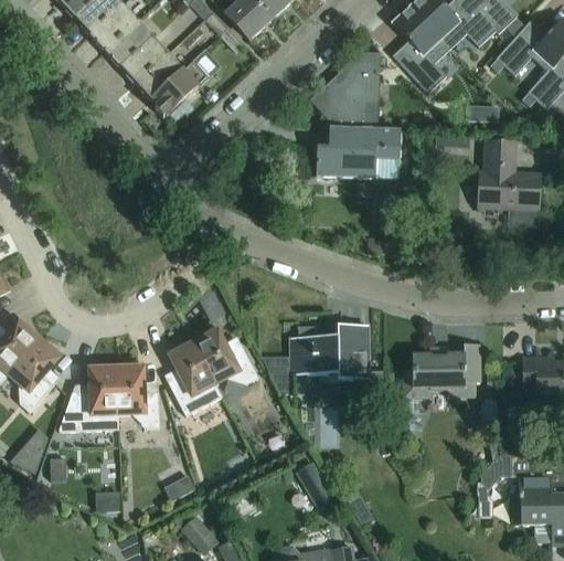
[(76,19),(97,0),(63,0),(61,2),(76,19)]
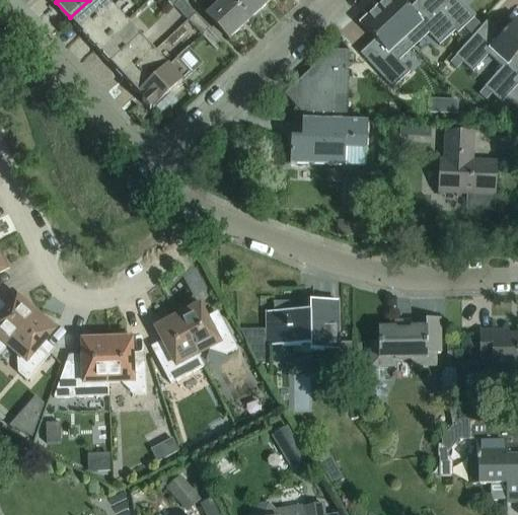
[(83,32),(113,5),(107,0),(89,0),(70,17),(83,32)]
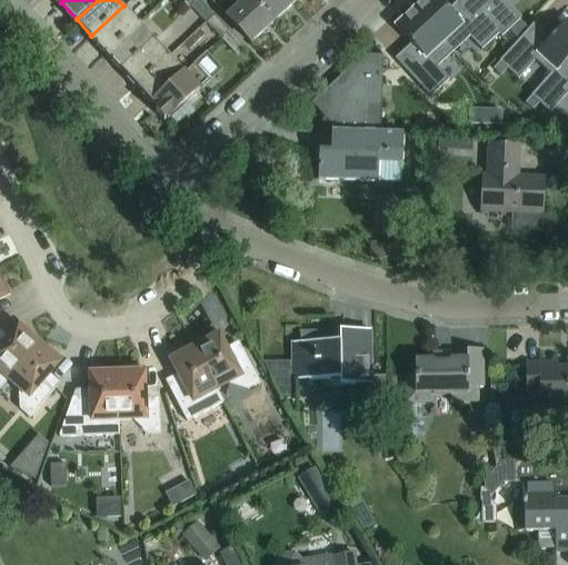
[(207,20),(215,12),(203,0),(196,0),(191,3),(207,20)]
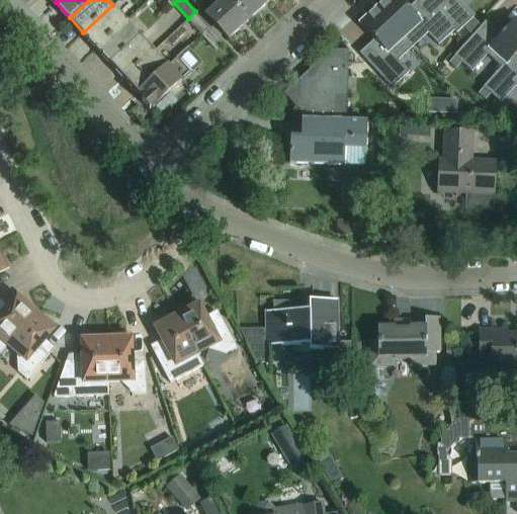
[(219,0),(220,1),(207,12),(216,21),(229,36),(250,16),(235,0),(219,0)]
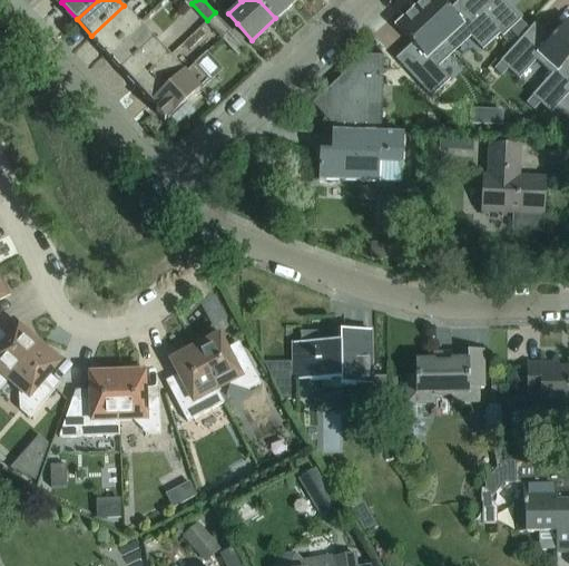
[(258,0),(275,18),(295,0),(258,0)]
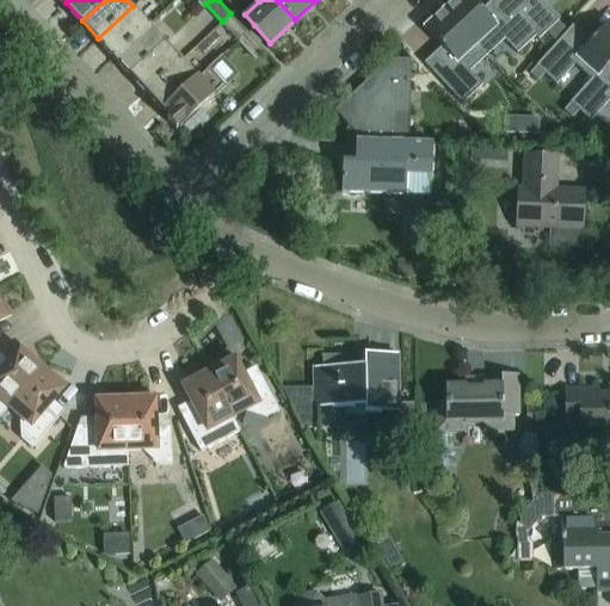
[(450,0),(444,6),(478,41),(476,42),(480,45),(481,45),(498,29),(505,36),(518,50),(536,32),(537,32),(506,0),(490,0),(482,6),(476,0),(450,0)]
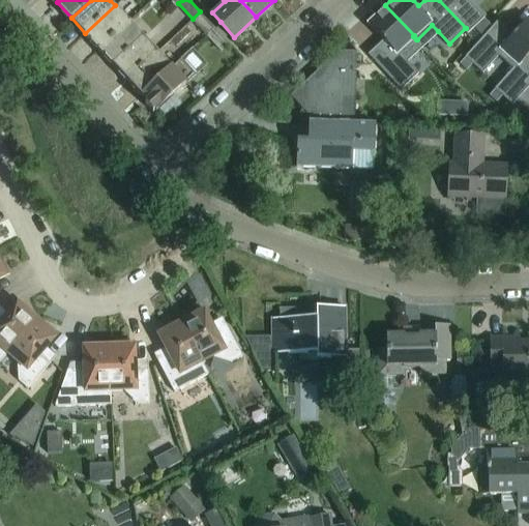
[(439,0),(466,28),(465,28),(467,31),(475,24),(480,30),(489,22),(483,16),(485,16),(470,0),(439,0)]
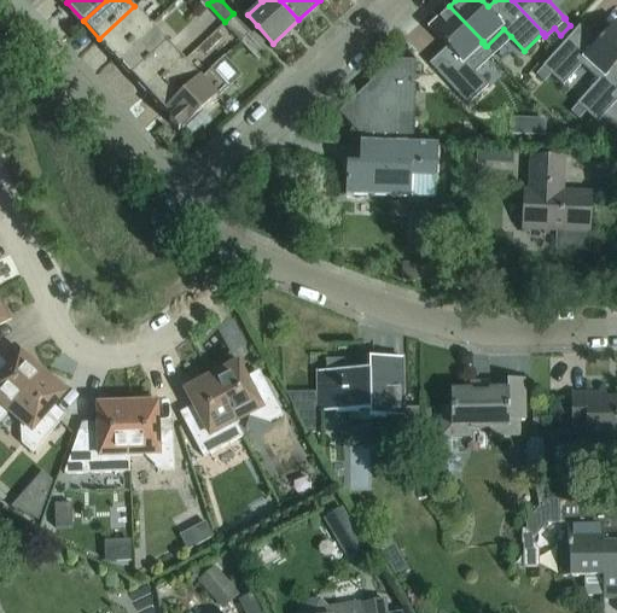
[(116,57),(151,24),(134,6),(99,39),(116,57)]
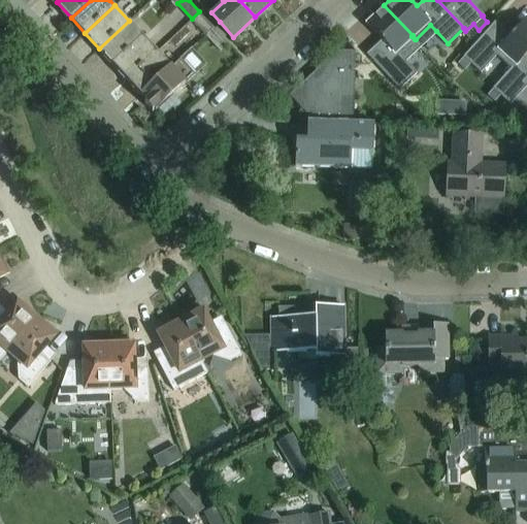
[(384,5),(367,21),(367,22),(383,37),(367,52),(399,87),(417,71),(405,59),(421,45),(416,39),(415,39),(412,36),(413,35),(384,5)]
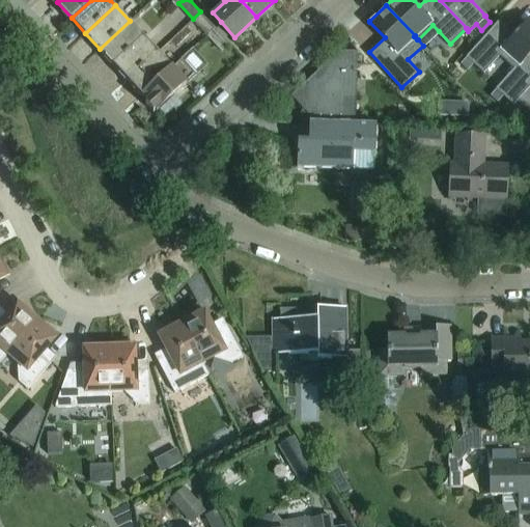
[(207,34),(215,27),(200,11),(193,19),(207,34)]
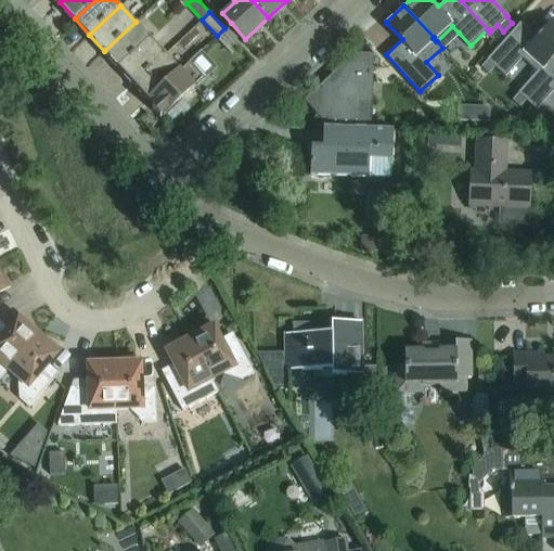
[(488,58),(481,64),(488,69),(494,63),(505,74),(523,54),(538,68),(539,69),(553,51),(553,16),(538,34),(522,20),(515,26),(506,36),(487,58),(488,58)]
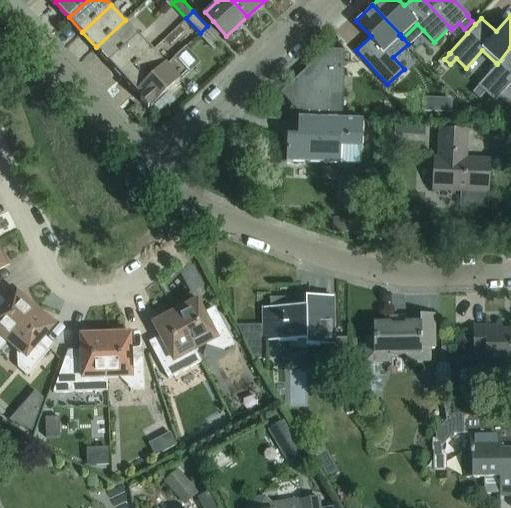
[(110,61),(138,35),(125,20),(96,47),(110,61)]
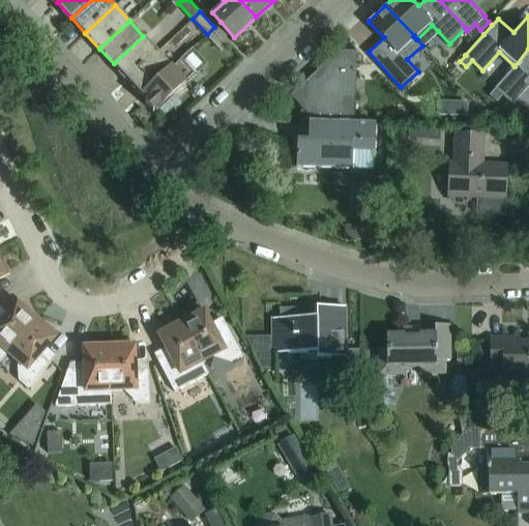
[(214,27),(207,34),(221,49),(228,42),(214,27)]
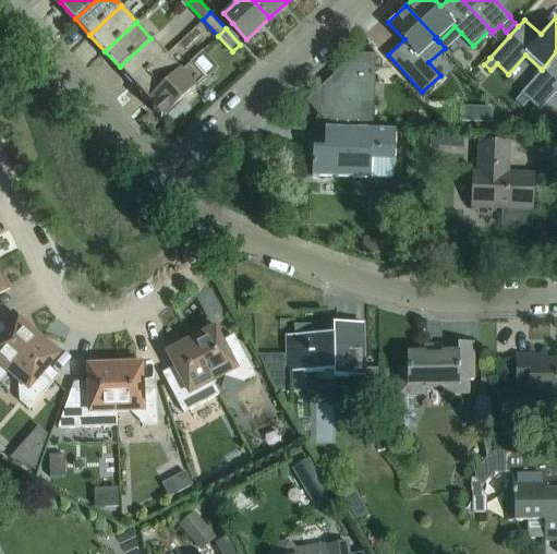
[(135,83),(166,53),(150,38),(120,67),(135,83)]
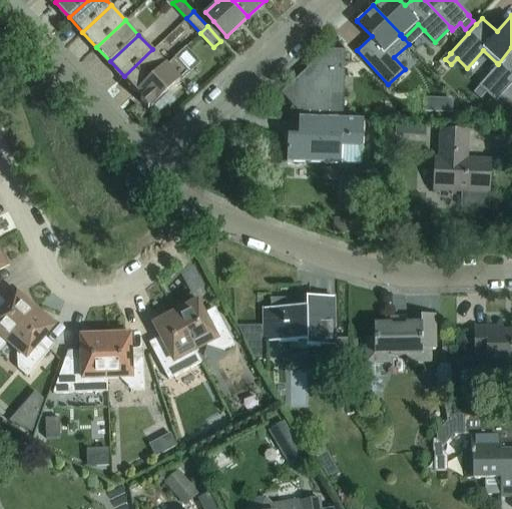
[(328,116),(342,118),(345,47),(329,46),(282,90),(297,107),(303,107),(303,114),(328,116)]
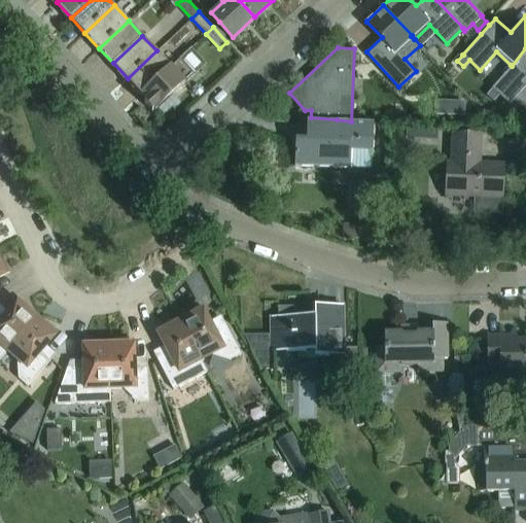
[(492,86),(487,92),(493,98),(498,92),(510,101),(525,82),(525,48),(512,66),(511,65),(492,85),(492,86)]
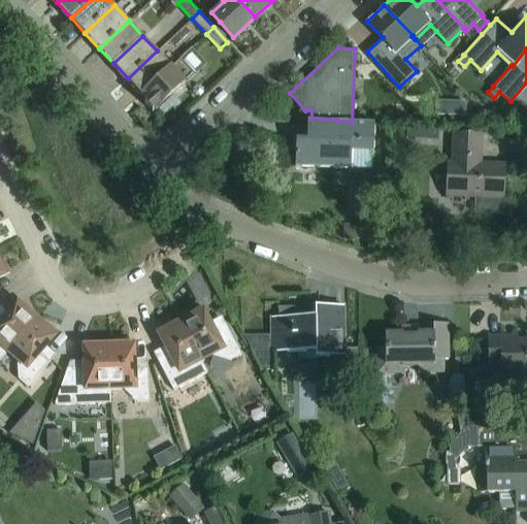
[(141,94),(180,57),(170,66),(157,51),(128,78),(141,94)]
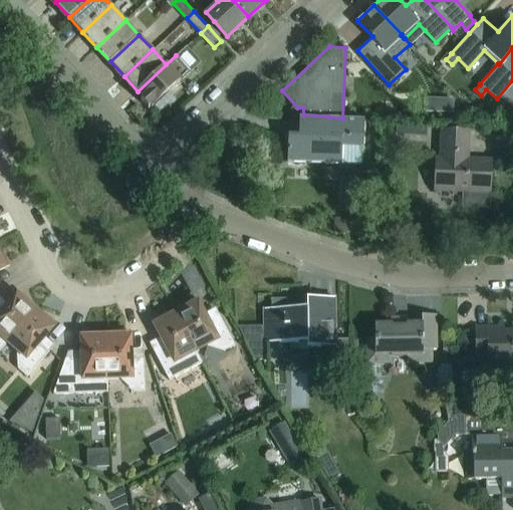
[(176,55),(138,91),(152,105),(190,70),(176,55)]
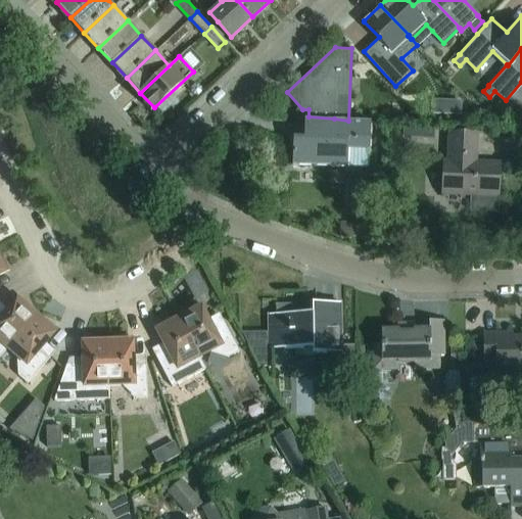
[(452,111),(462,112),(462,99),(453,98),(452,111)]
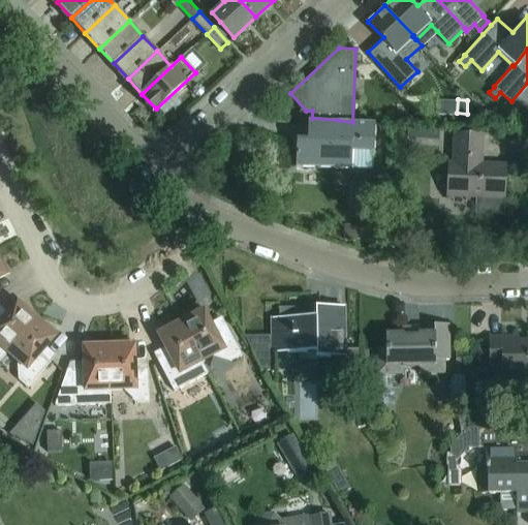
[(297,136),(296,164),(373,166),(375,124),(352,122),(338,120),(312,118),(308,118),(308,137),(299,137),(299,136),(297,136)]
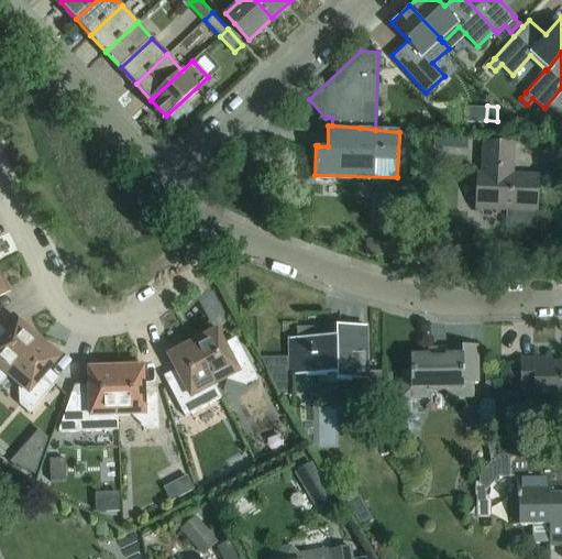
[(476,185),(475,207),(476,207),(476,205),(507,206),(506,223),(537,226),(538,209),(539,172),(538,172),(538,173),(511,172),(513,142),(515,142),(515,141),(493,140),(485,140),(483,172),(477,172),(476,185)]
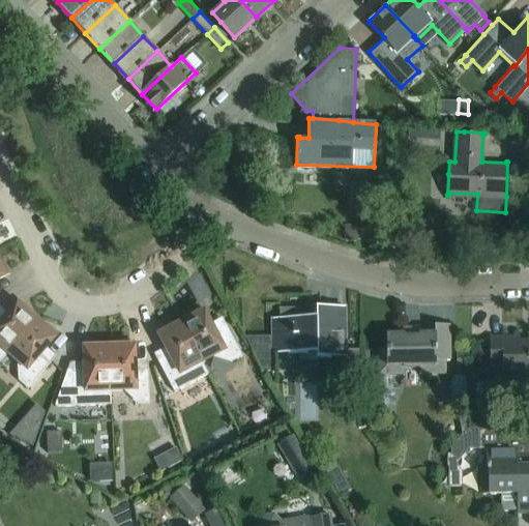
[(0,274),(9,270),(3,257),(0,258),(0,274)]
